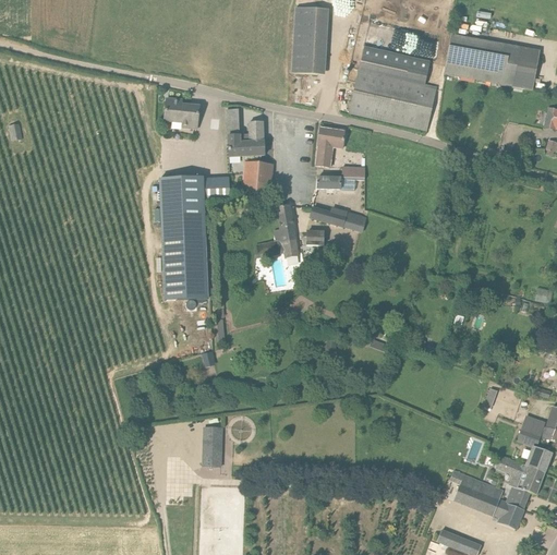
[(329,8),(322,8),(295,7),(291,71),(325,73),(329,8)]
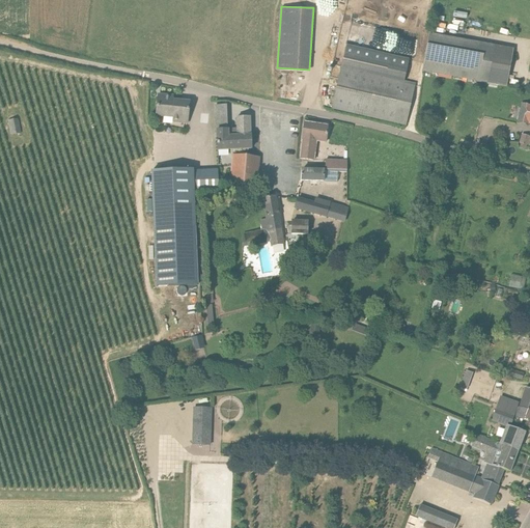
[(415,82),(405,79),(410,56),(346,43),(341,65),(333,106),(407,122),(415,82)]
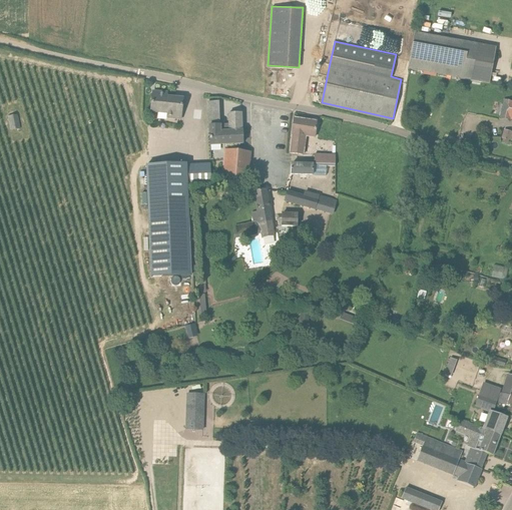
[(409,66),(410,66),(472,77),(476,52),(413,41),(409,66)]
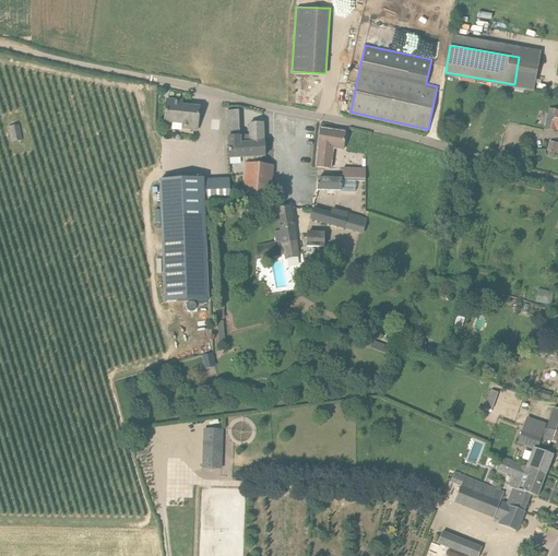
[(198,127),(199,113),(190,111),(191,103),(182,102),(182,97),(167,96),(165,119),(188,121),(188,126),(198,127)]
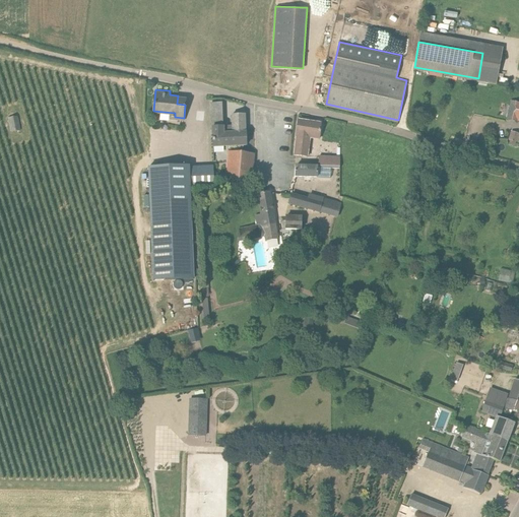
[(223,124),(222,100),(212,101),(213,125),(223,124)]
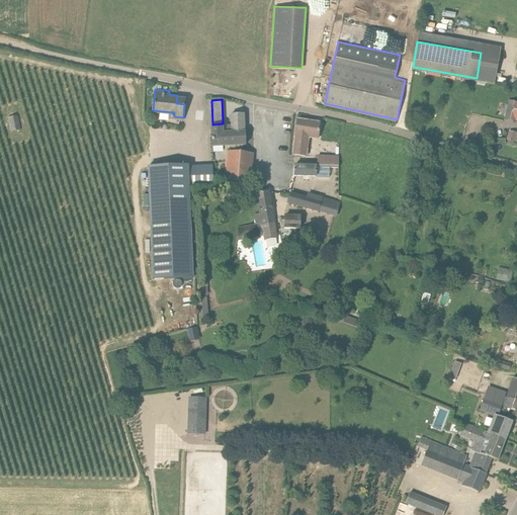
[(516,100),(509,99),(506,115),(516,117),(516,100)]
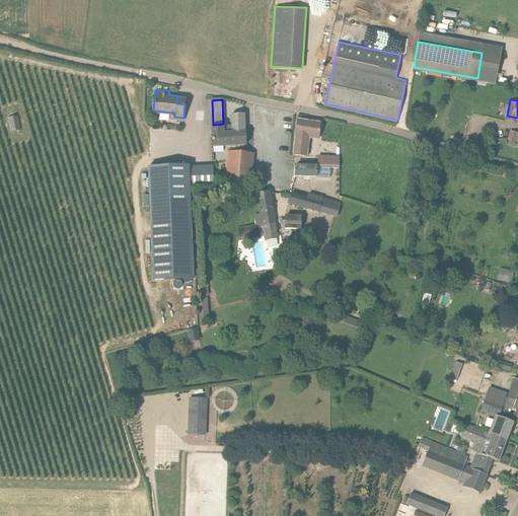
[(246,130),(245,112),(232,112),(232,124),(232,131),(246,130)]
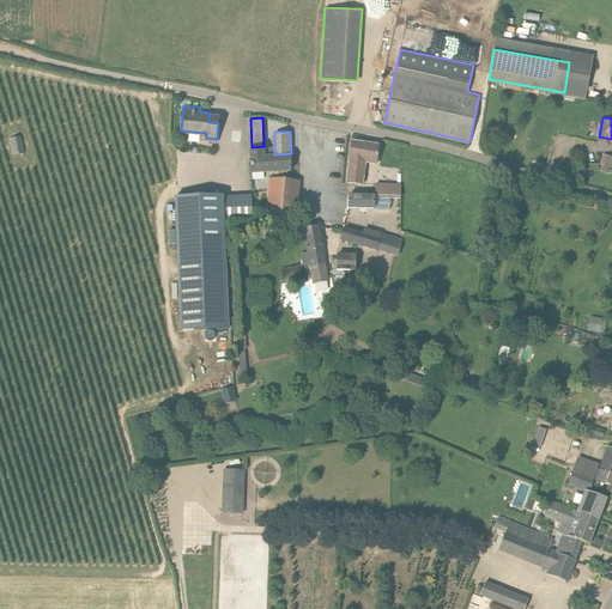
[(13,153),(24,151),(22,134),(11,135),(13,153)]
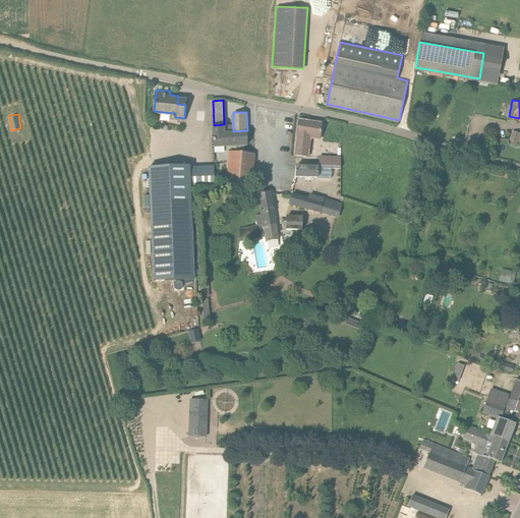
[(295,153),(308,155),(310,135),(320,137),(322,121),(299,117),(295,153)]
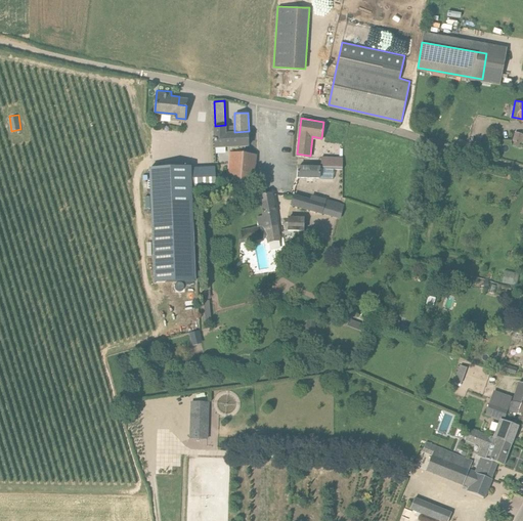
[(234,125),(225,125),(215,126),(215,145),(249,144),(249,131),(234,132),(234,125)]
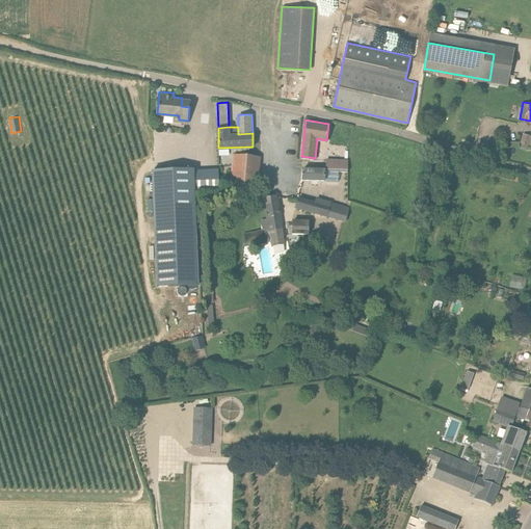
[(530,134),(524,132),(522,140),(523,141),(522,146),(527,148),(530,134)]
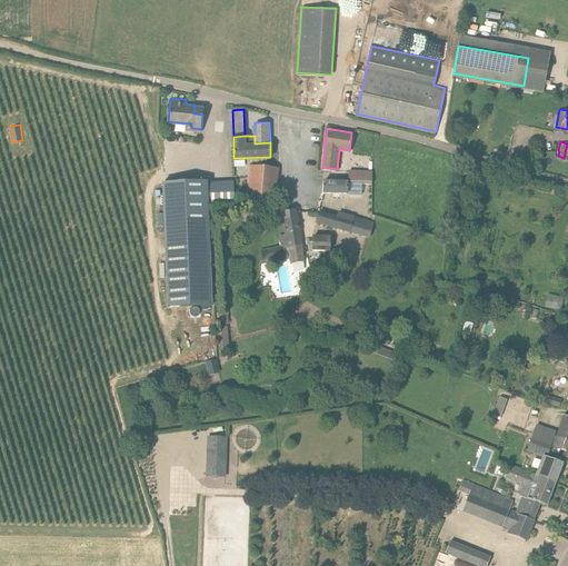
[(250,194),(276,195),(278,166),(252,164),(250,194)]
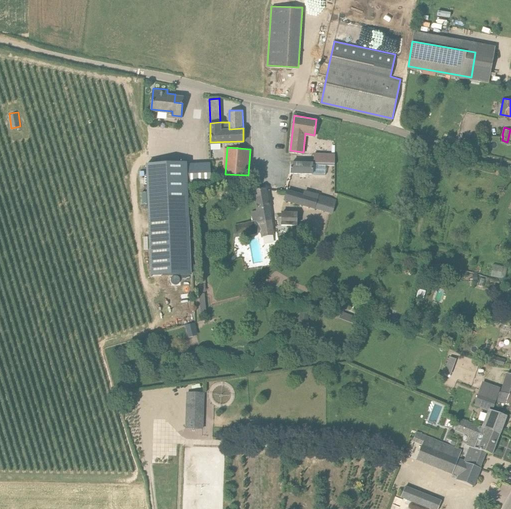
[(314,152),(313,161),(326,162),(335,161),(335,152),(314,152)]
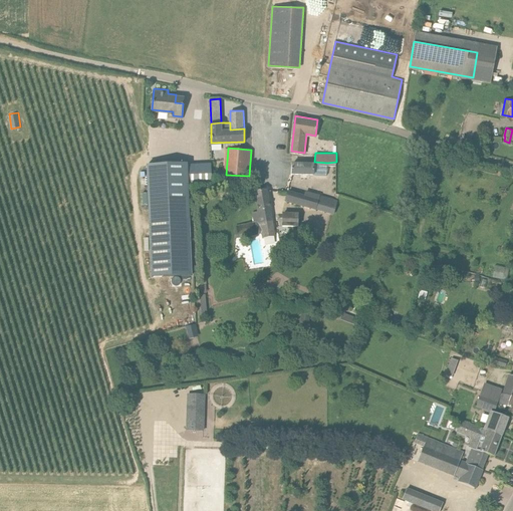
[(188,163),(188,161),(148,163),(150,273),(192,271),(189,184),(212,183),(211,162),(188,163)]
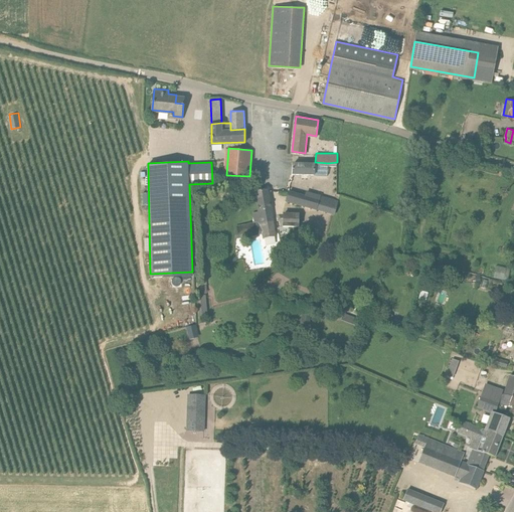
[(328,163),(315,162),(294,162),(293,172),(314,173),(328,173),(328,163)]
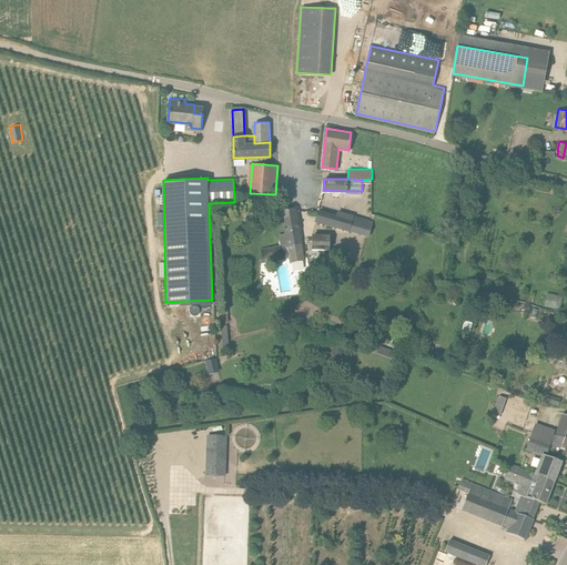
[(282,209),(285,232),(279,233),(281,243),(261,246),(260,262),(290,256),(291,260),(304,258),(295,208),(282,209)]
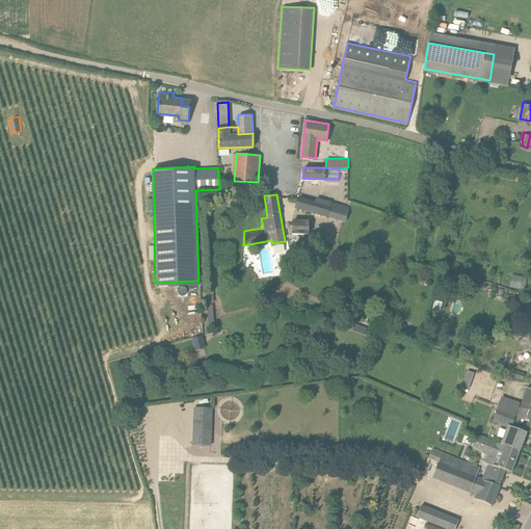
[(319,215),(320,214),(332,219),(337,207),(317,199),(315,203),(297,196),(294,205),(319,215)]
